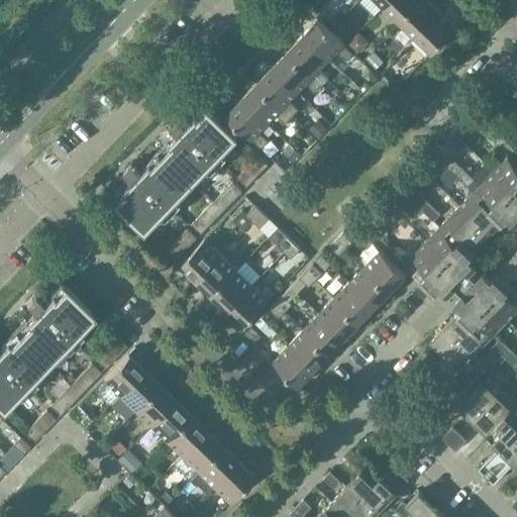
[(385,6),(401,22),(421,0),(391,0),(385,6)]
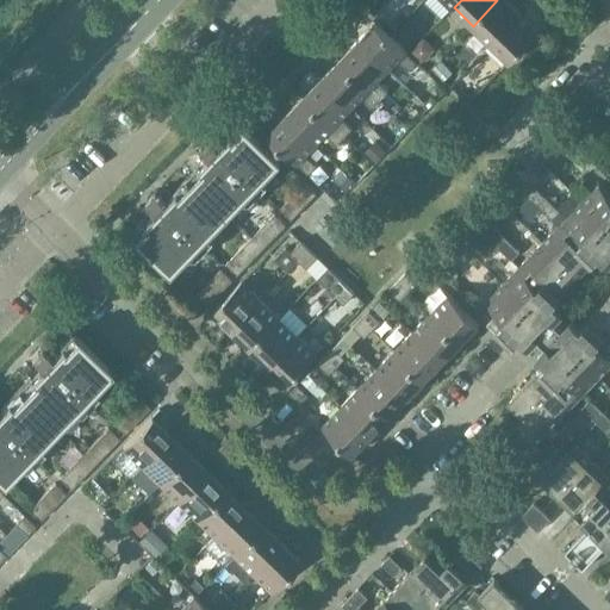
[(497,0),(473,26),(491,44),(520,14),(505,0),(497,0)]
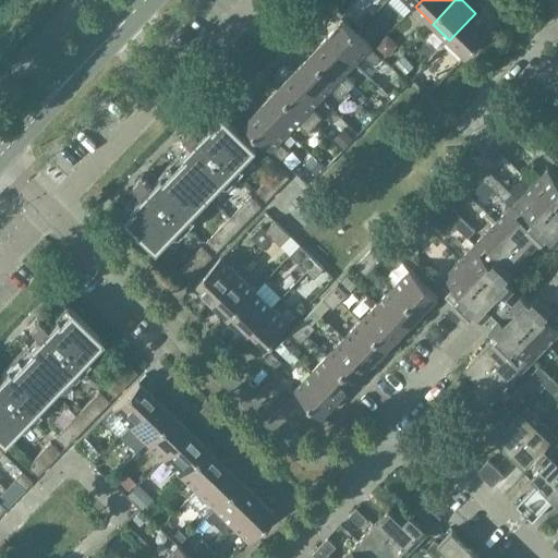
[(475,13),(449,40),(466,57),(493,29),(475,13)]
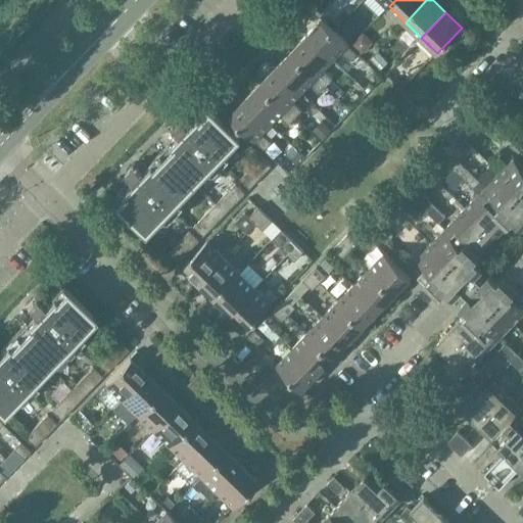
[(323,19),(306,36),(332,61),(340,52),(350,61),(358,54),(347,45),(348,45),(323,19)]
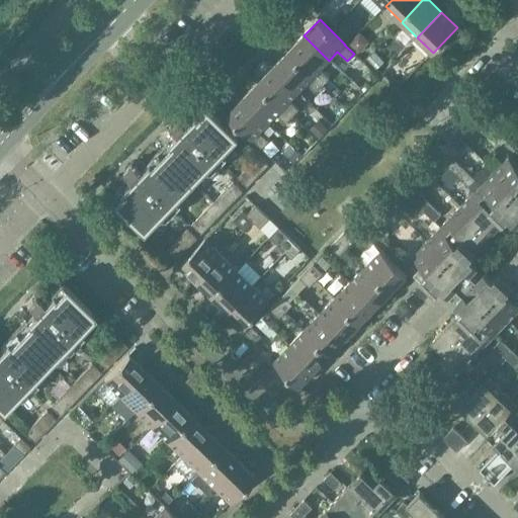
[(304,35),(288,52),(324,85),(330,78),(321,69),(329,61),(304,35)]
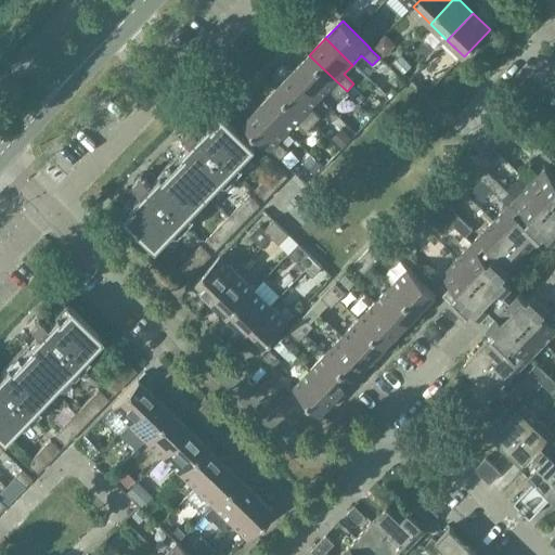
[(309,55),(293,72),(320,99),(328,89),(339,99),(347,91),(309,55)]
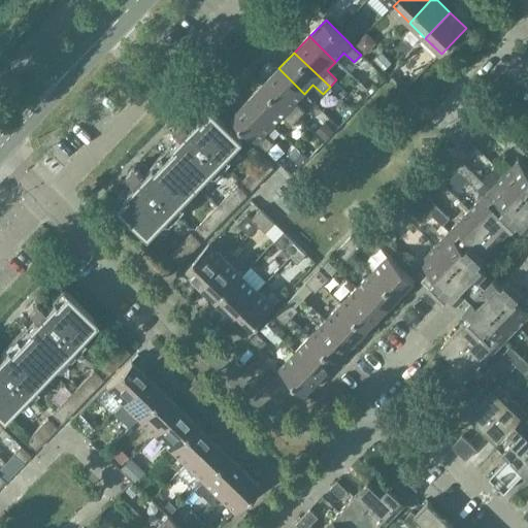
[(304,94),(278,68),(263,85),(298,119),(305,111),(296,102),(304,94)]
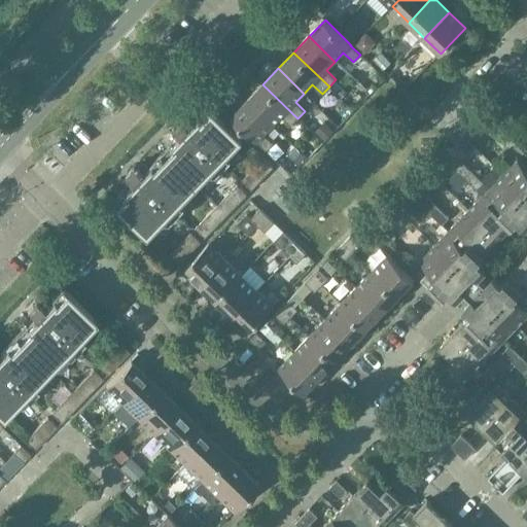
[(297,118),(262,84),(247,100),(273,126),(281,116),(291,126),(297,118)]
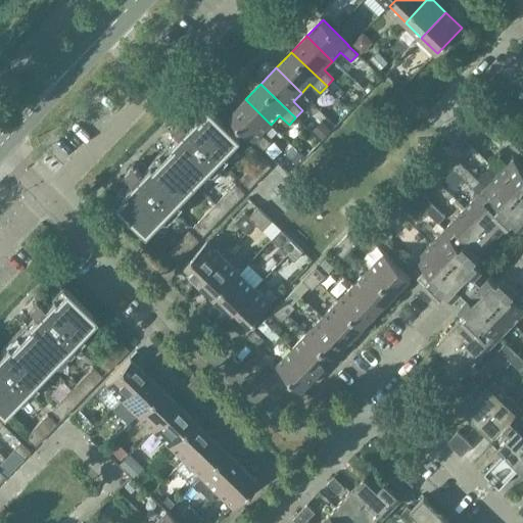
[(271,125),(245,99),(229,115),(254,141),(255,140),(265,149),(272,142),(263,133),(271,125)]
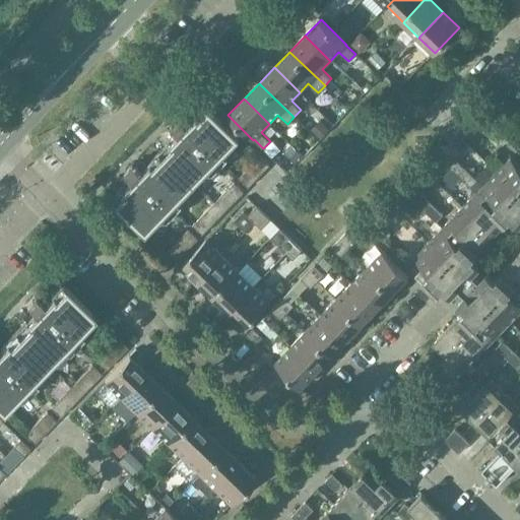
[(161,153),(194,185),(241,137),(208,106),(189,125),(180,116),(171,125),(180,134),(161,153)]
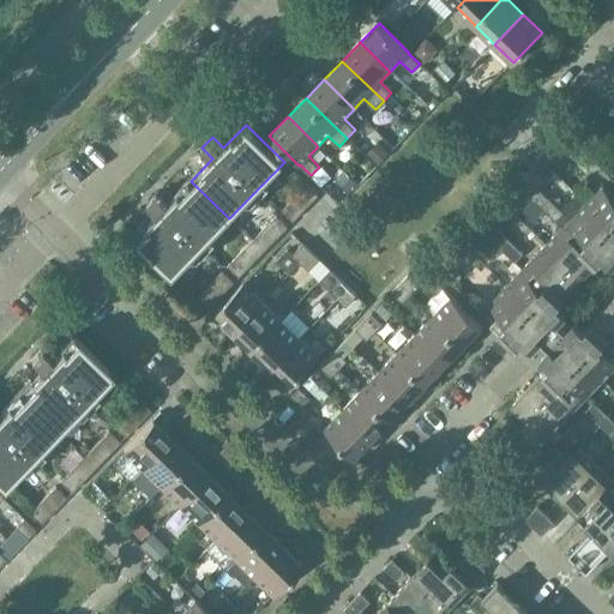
[(571,138),(563,148),(576,160),(584,151),(571,138)]
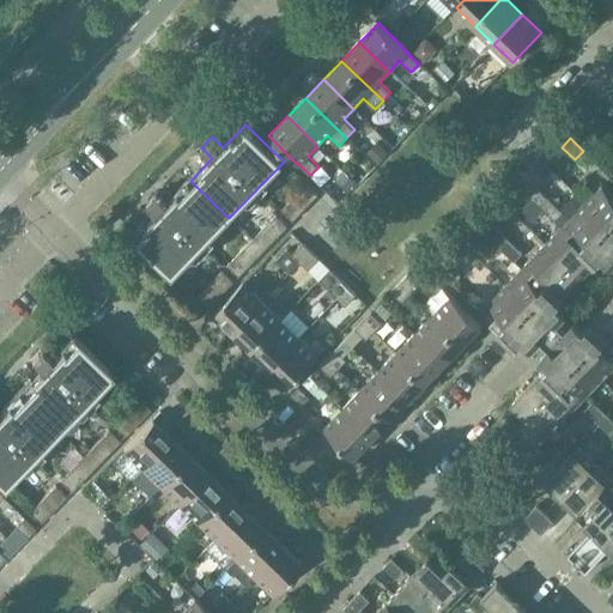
[(538,171),(532,178),(540,187),(546,180),(538,171)]
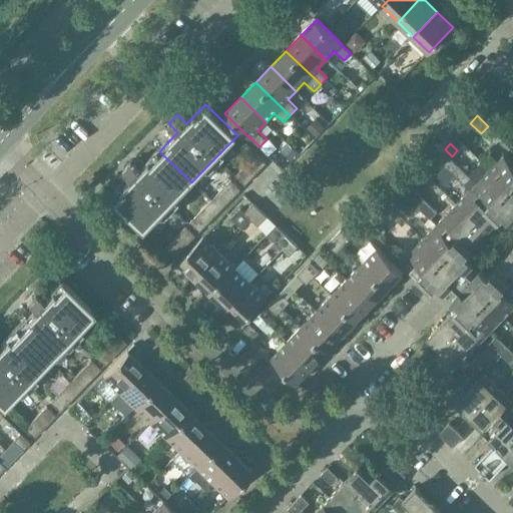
[(445,149),(440,154),(447,161),(450,157),(452,156),(445,149)]
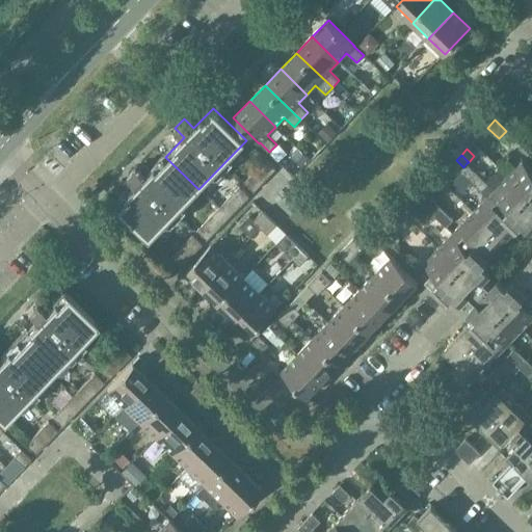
[(152,238),(198,189),(165,157),(147,177),(137,167),(129,176),(137,185),(118,206),(152,238)]
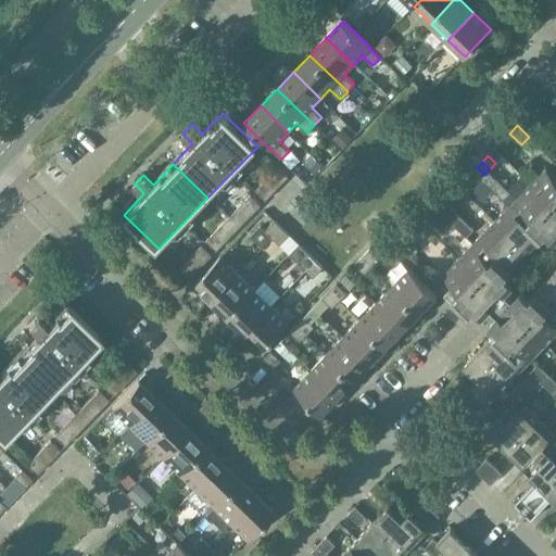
[(255,191),(266,201),(289,177),(278,167),(255,191)]
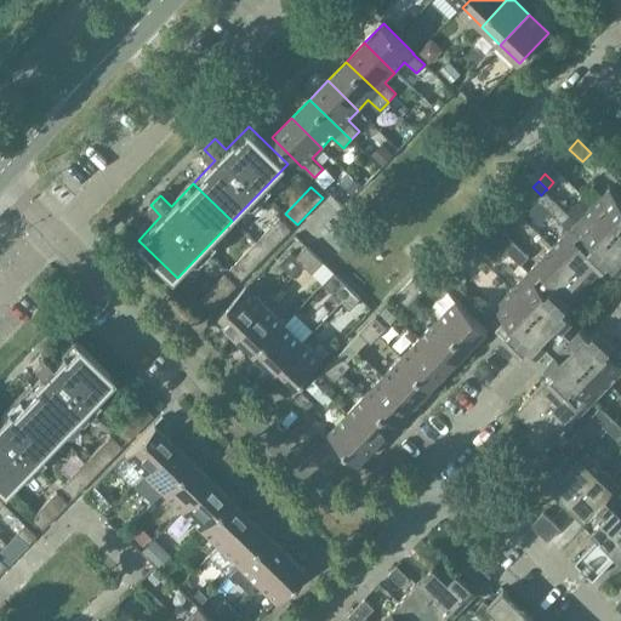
[(533,187),(527,194),(535,201),(536,200),(541,195),(533,187)]
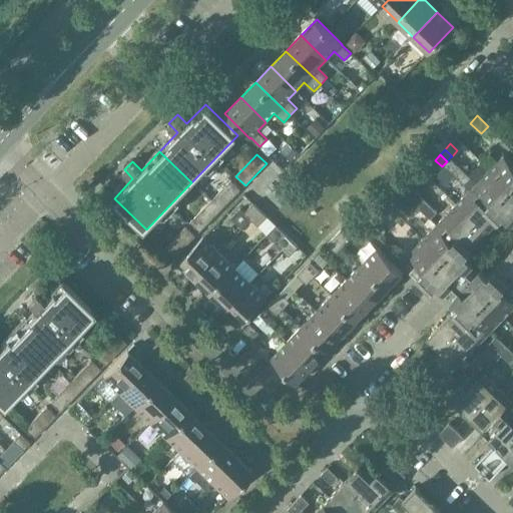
[(486,206),(500,218),(506,212),(512,219),(512,163),(504,155),(477,183),(493,199),(486,206)]
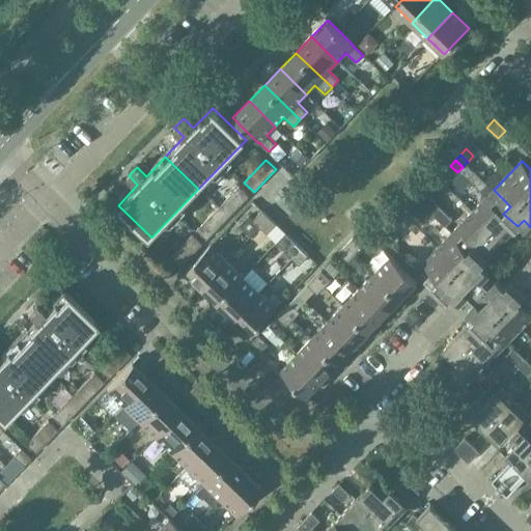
[(463,167),(458,171),(470,182),(477,173),(466,163),(463,167)]
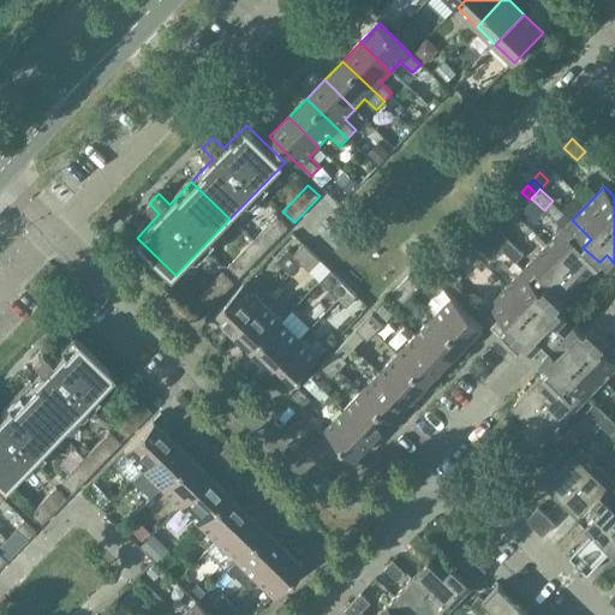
[(521,192),(514,198),(524,207),(530,199),(521,192)]
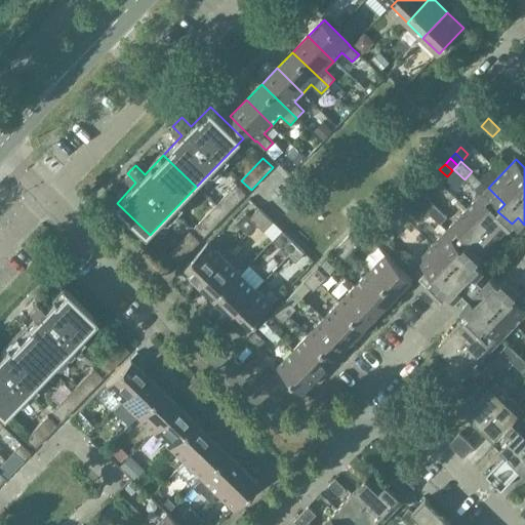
[(482,182),(472,171),(465,179),(475,190),(482,182)]
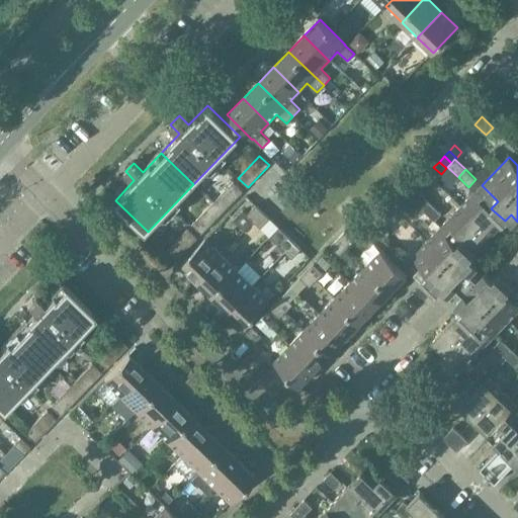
[(421,180),(416,185),(423,192),(428,187),(421,180)]
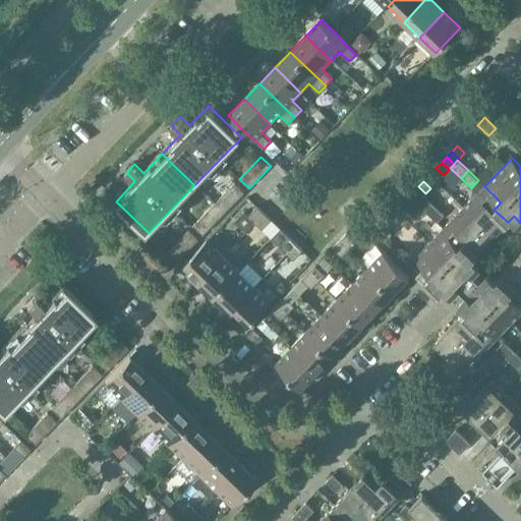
[(193,226),(204,235),(245,192),(235,183),(193,226)]
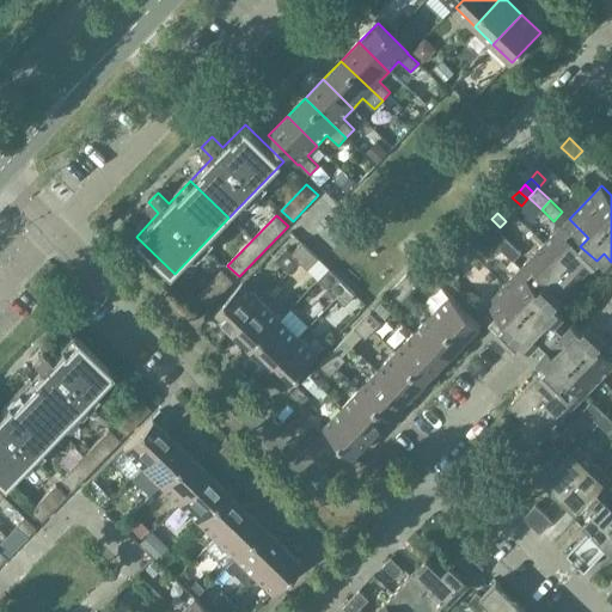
[(491,219),(484,226),(494,234),(497,230),(500,227),(491,219)]
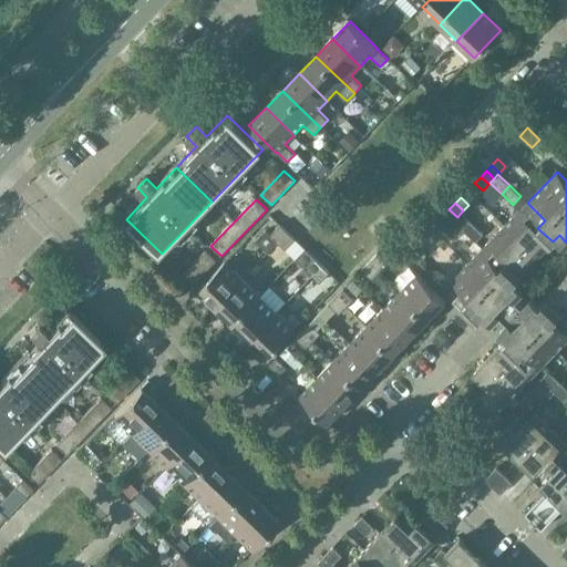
[(505,226),(537,257),(553,241),(537,228),(545,220),(527,203),(505,226)]
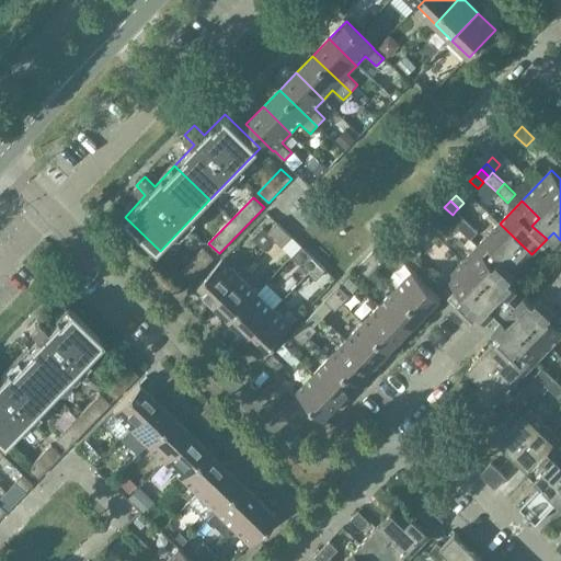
[(444,207),(438,213),(446,220),(448,218),(453,215),(444,207)]
